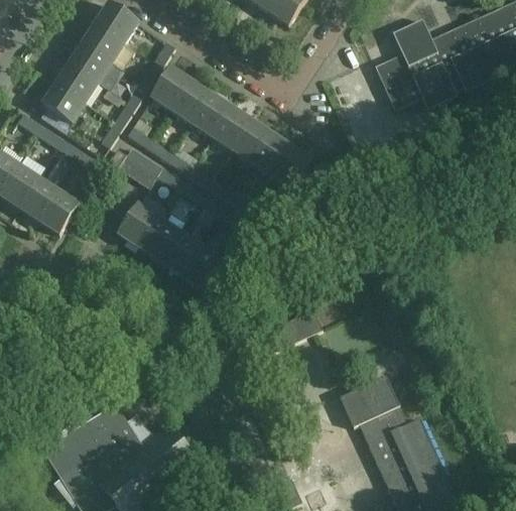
[(249,0),(267,12),(274,0),(249,0)]
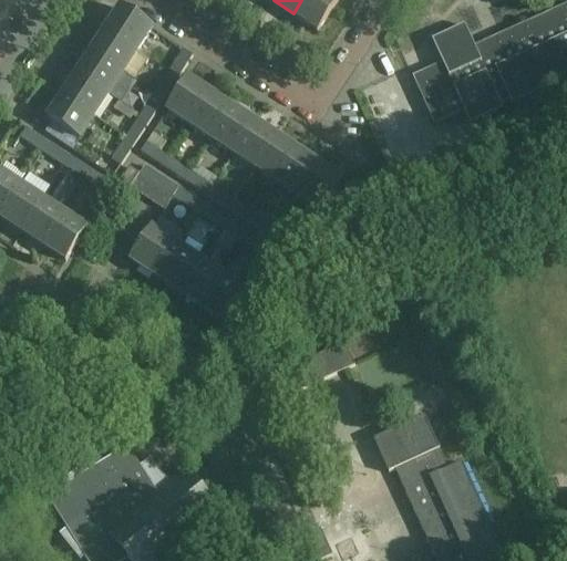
[(301,0),(294,13),(316,28),(333,0),(301,0)]
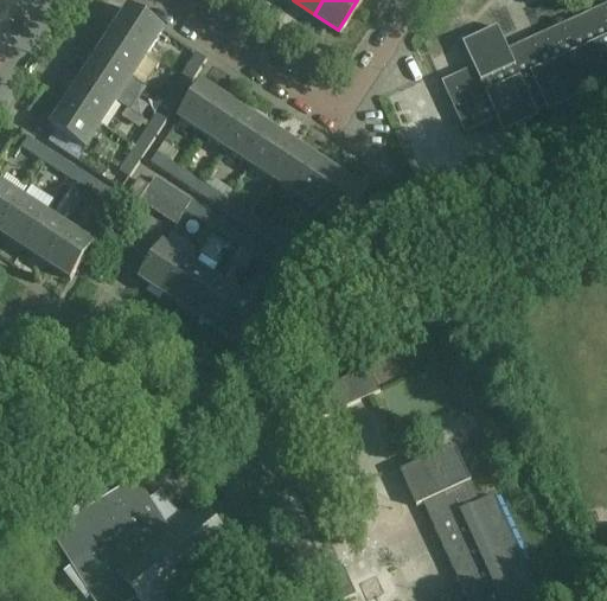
[(604,0),(516,42),(544,103),(548,109),(581,94),(579,88),(606,74),(606,0),(604,0)]
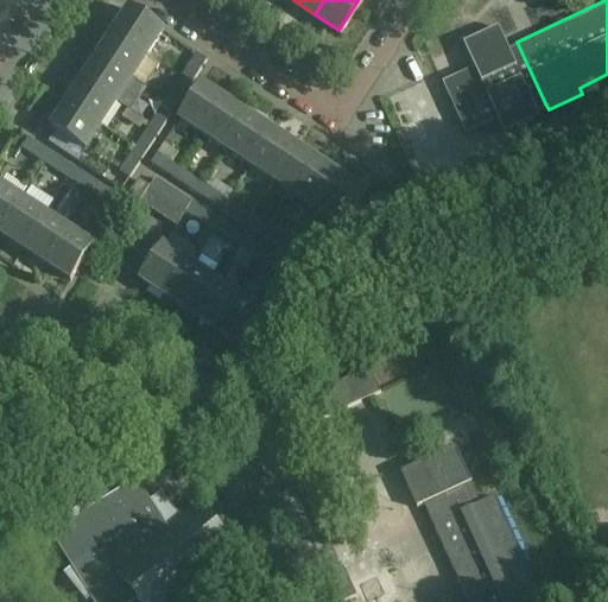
[(112,29),(147,51),(163,27),(127,5),(112,29)]
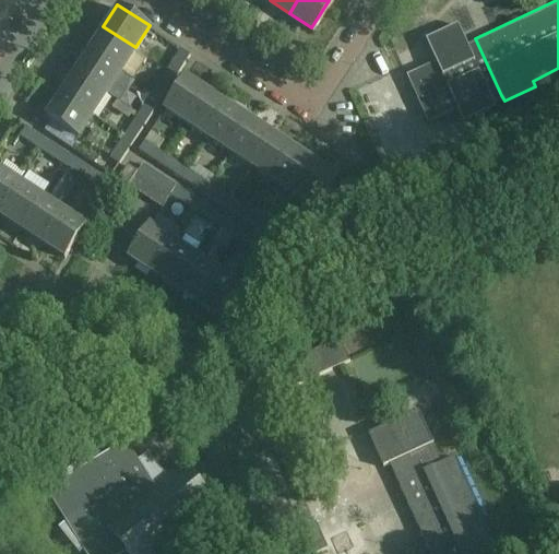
[(492,98),(501,95),(475,38),(466,43),(456,21),(425,36),(435,58),(405,72),(427,119),(456,105),(463,119),(496,104),(492,98)]
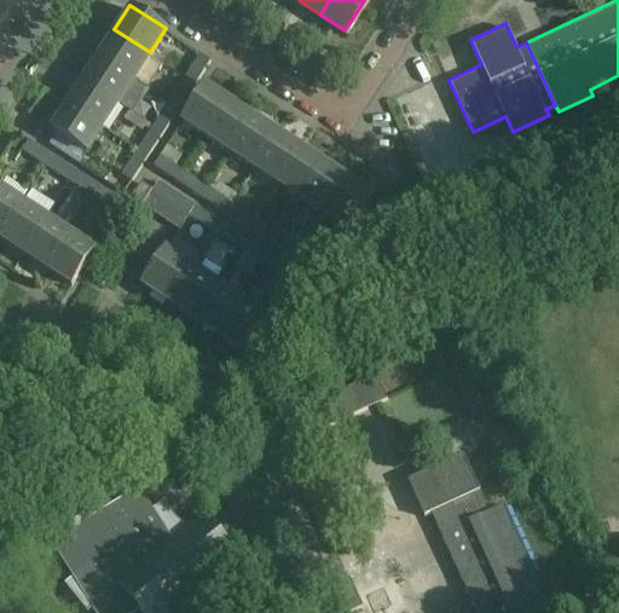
[(150,52),(114,29),(98,53),(134,76),(150,52)]
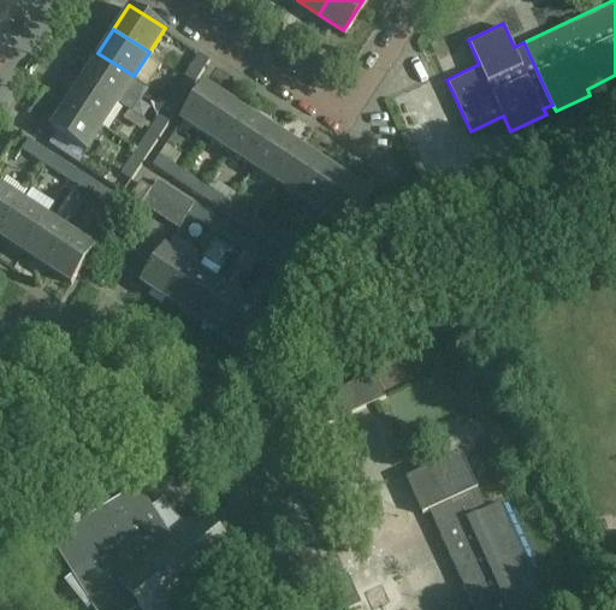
[(182,75),(194,82),(209,57),(199,49),(182,75)]
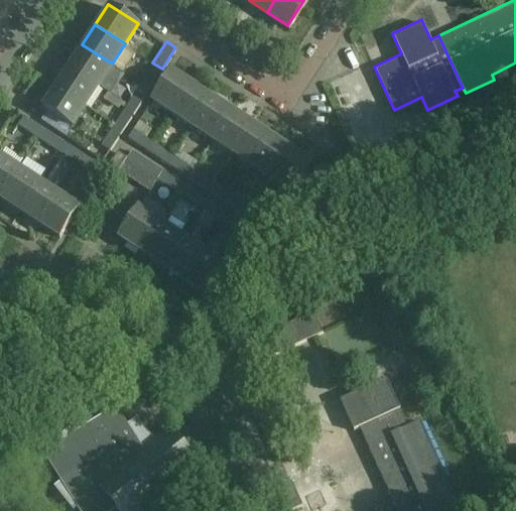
[(82,44),(70,65),(99,84),(112,64),(82,44)]
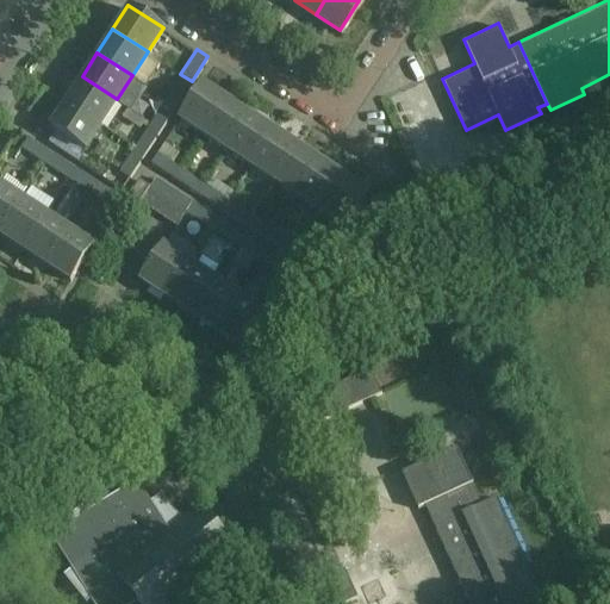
[(192,81),(180,74),(165,97),(176,104),(192,81)]
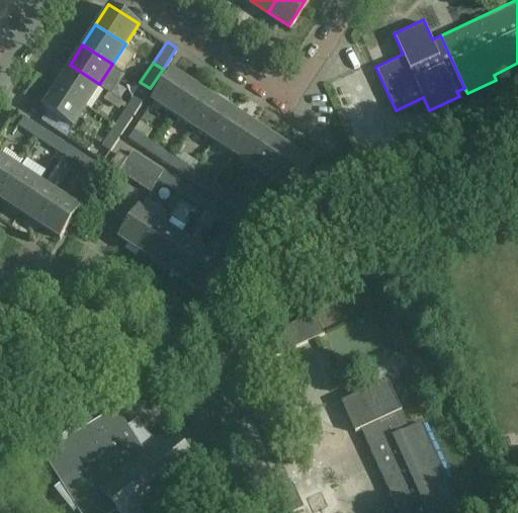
[(57,85),(86,104),(99,84),(70,65),(57,85)]
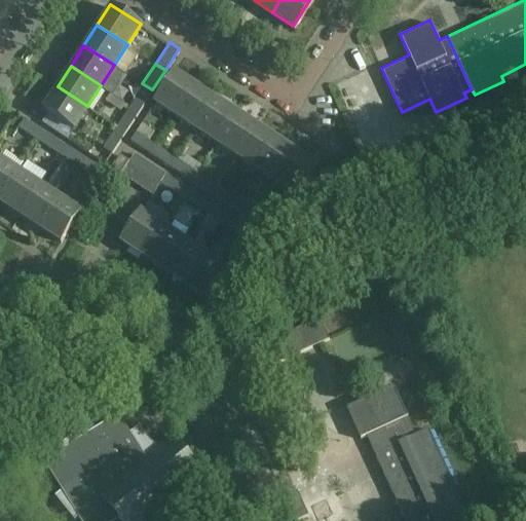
[(176,115),(195,84),(175,71),(154,101),(176,115)]
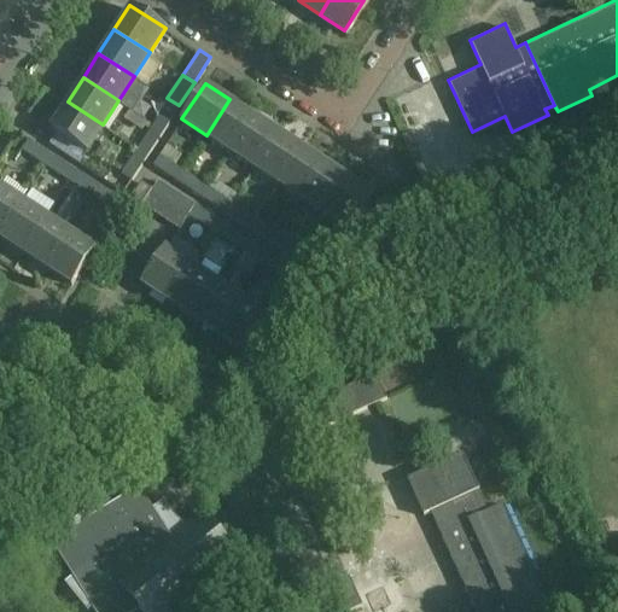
[(151,122),(163,129),(179,105),(167,98),(151,122)]
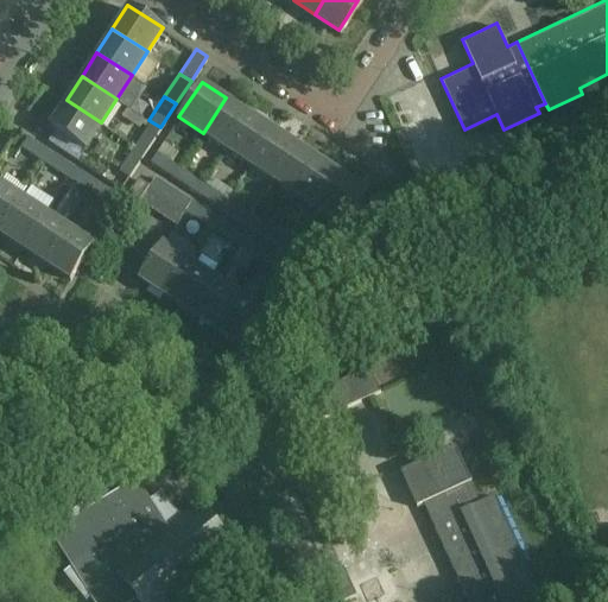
[(249,113),(226,97),(203,133),(226,147),(249,113)]
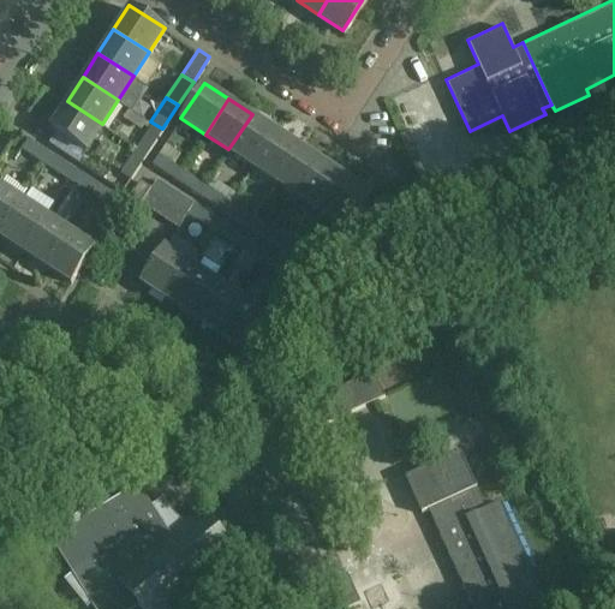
[(102,124),(67,101),(52,126),(87,148),(102,124)]
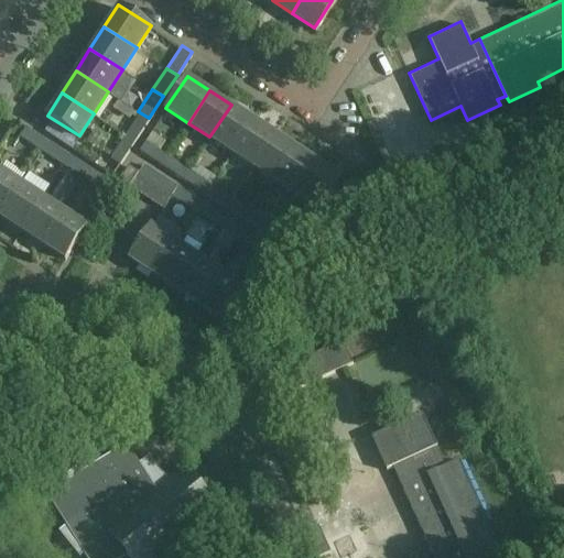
[(231,105),(209,137),(231,151),(252,119),(231,105)]
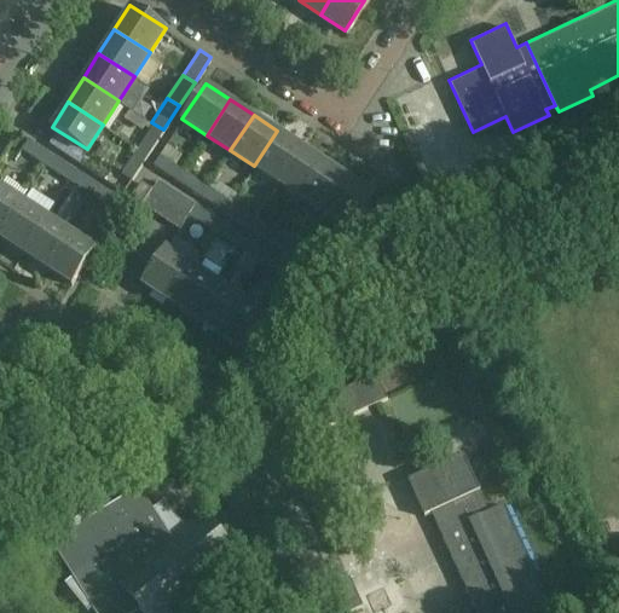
[(163,129),(151,122),(136,146),(148,154),(163,129)]
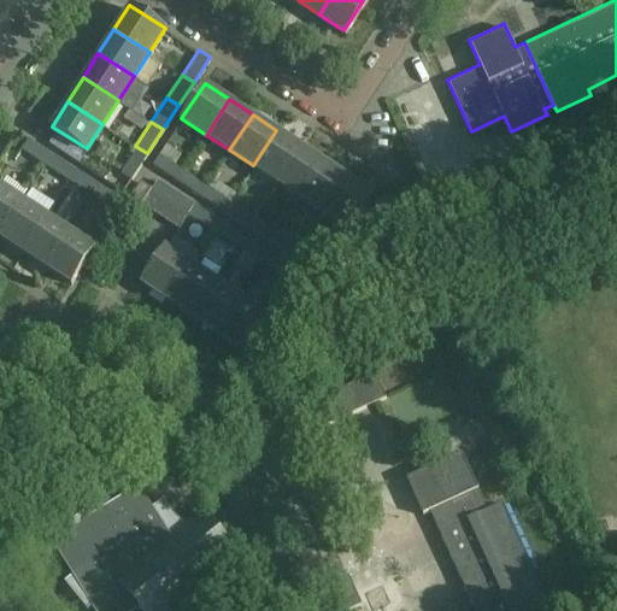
[(300,145),(276,130),(253,165),(277,181),(300,145)]
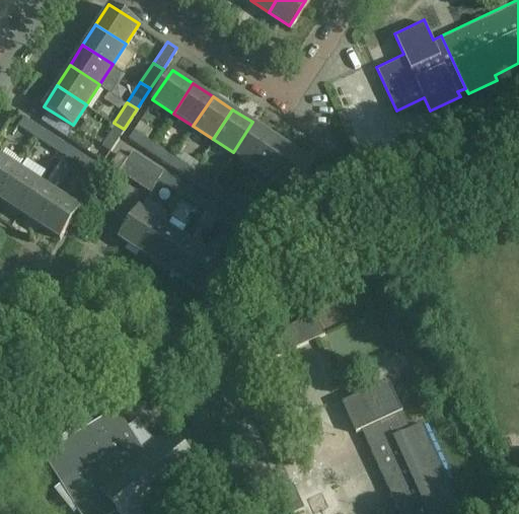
[(17,123),(38,136),(44,127),(23,114),(17,123)]
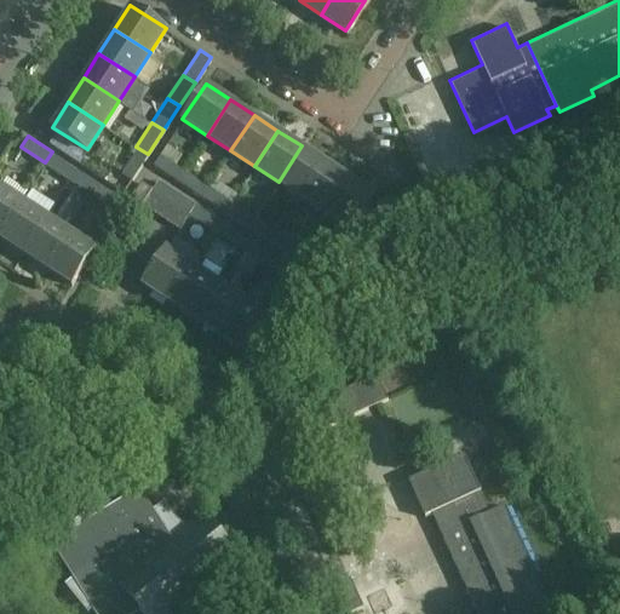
[(302,145),(279,182),(302,198),(326,161),(302,145)]
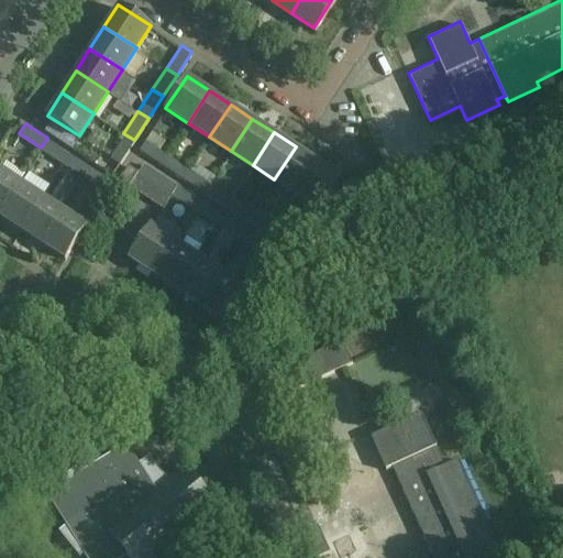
[(134,140),(123,133),(110,155),(120,162),(134,140)]
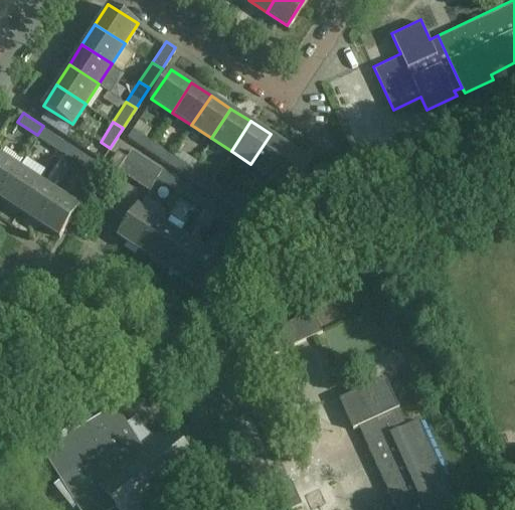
[(63,138),(43,126),(37,135),(56,148),(63,138)]
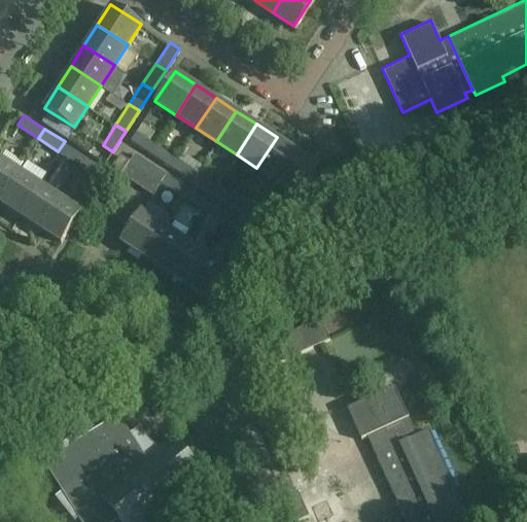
[(151,151),(157,143),(136,129),(130,137),(151,151)]
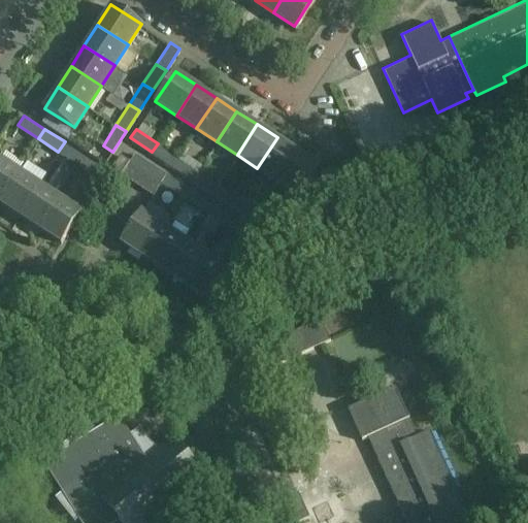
[(298,151),(277,137),(257,168),(277,182),(298,151)]
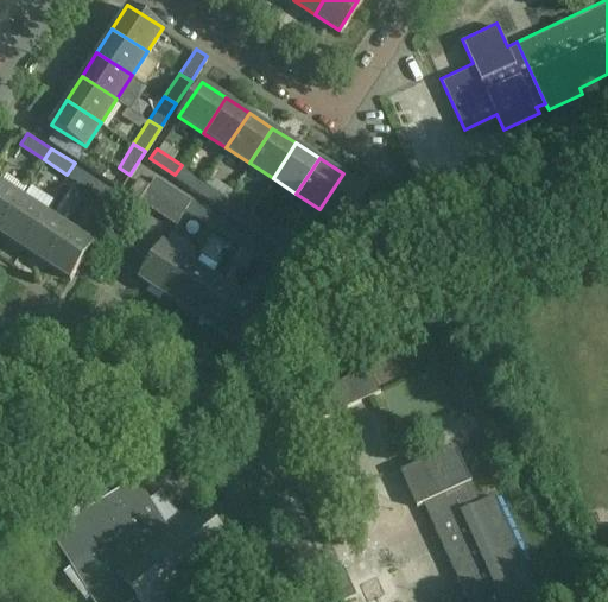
[(67,175),(90,190),(97,178),(75,163),(67,175)]
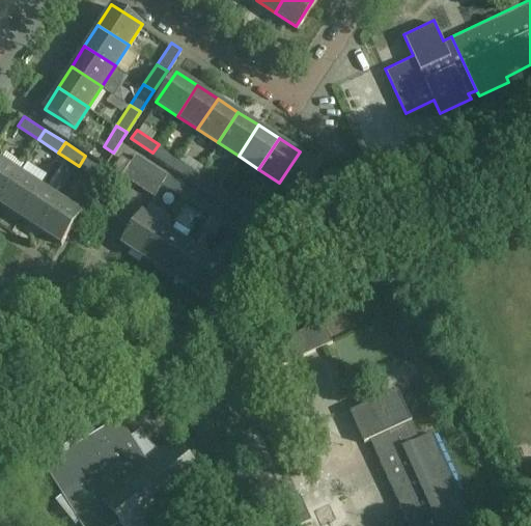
[(178,158),(159,144),(152,153),(173,166),(178,158)]
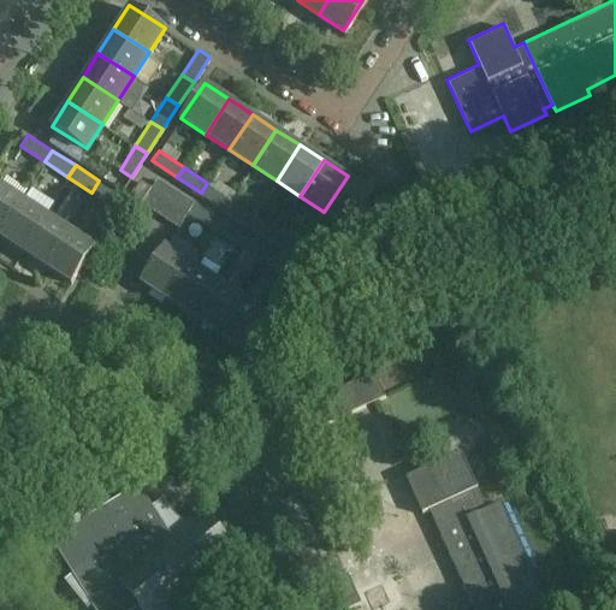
[(208,183),(207,183),(201,193),(224,208),(231,199),(236,190),(214,175),(208,183)]
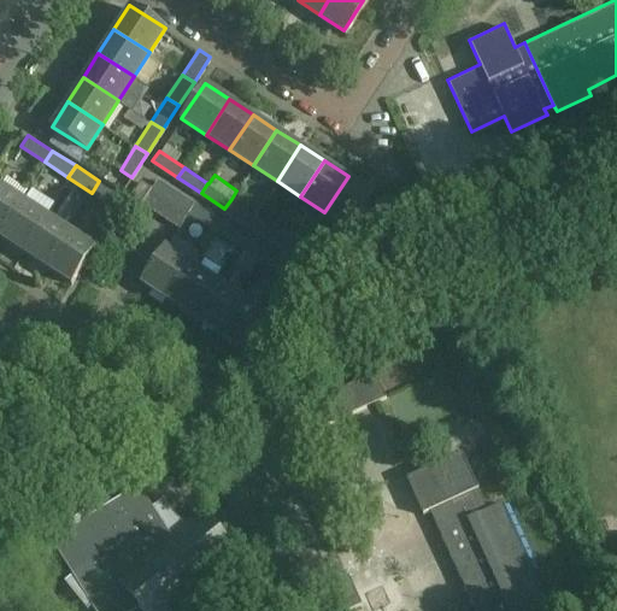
[(348,176),(324,212),(348,228),(372,192),(348,176)]
